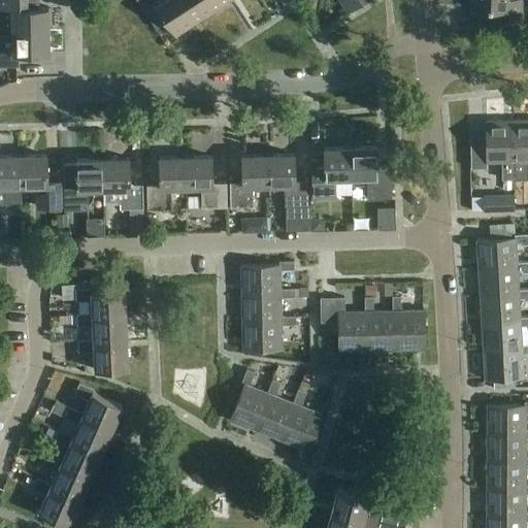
[(0,0),(0,32),(11,32),(48,31),(47,7),(38,7),(18,8),(17,0),(0,0)]
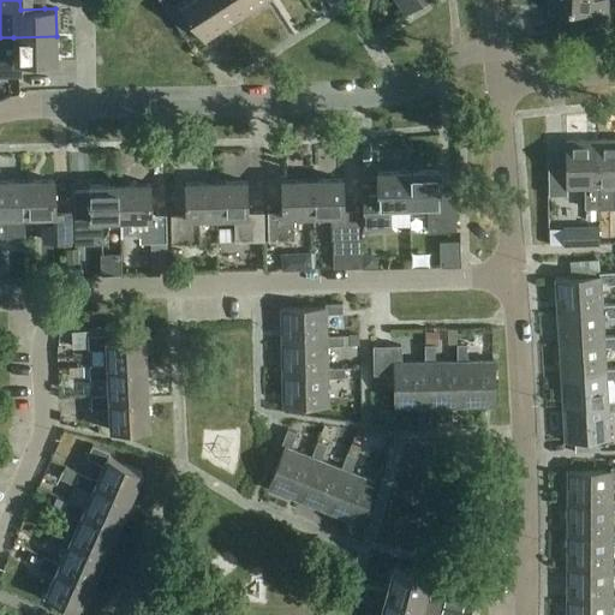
[(204,41),(226,27),(208,0),(179,0),(172,5),(171,6),(169,4),(169,3),(168,0),(160,0),(168,13),(181,34),(193,25),(204,41)]
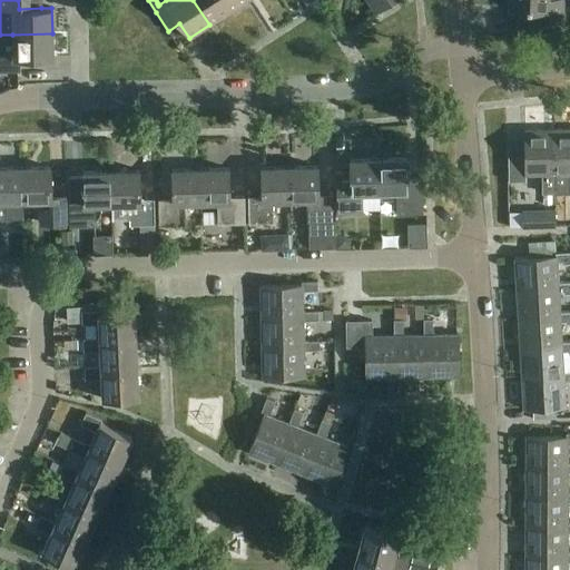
[(193,0),(209,25),(229,12),(222,0),(193,0)]
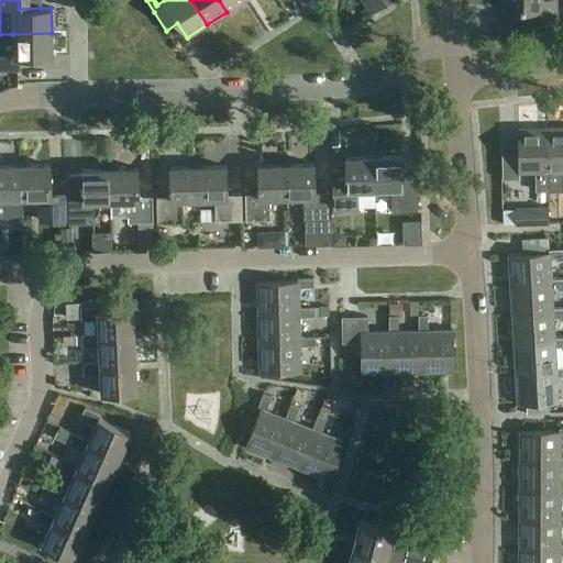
[(219,0),(227,12),(244,0),(219,0)]
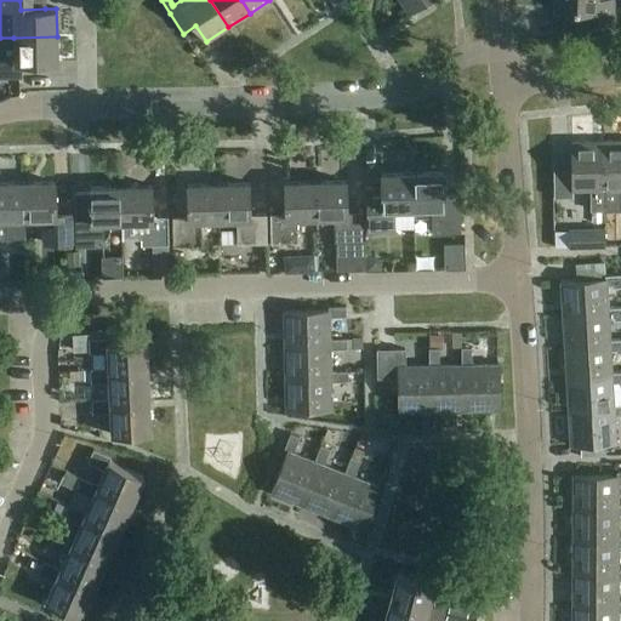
[(400,0),(410,16),(434,0),(400,0)]
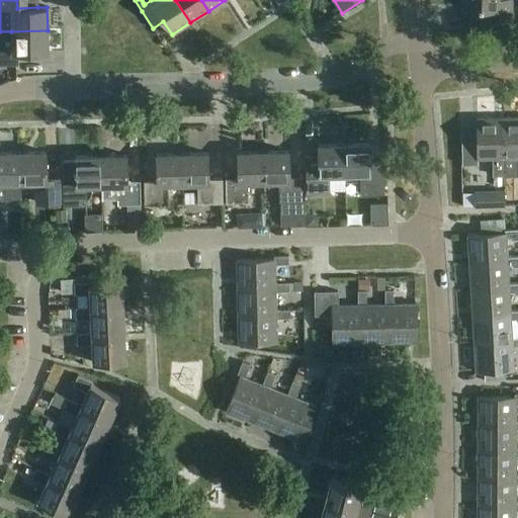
[(462,0),(462,8),(486,9),(486,20),(511,21),(511,0),(462,0)]
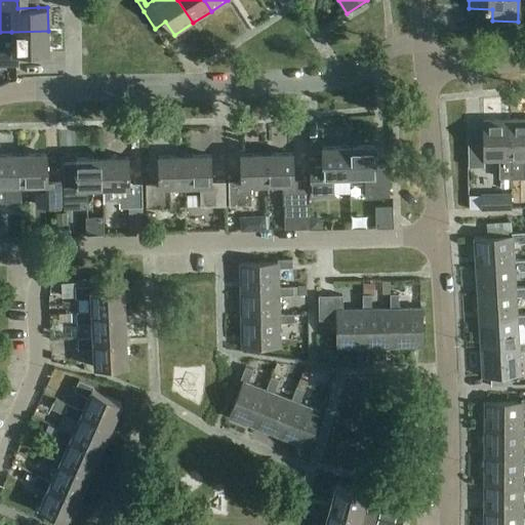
[(0,32),(0,67),(19,67),(18,54),(49,53),(48,31),(11,32),(0,32)]
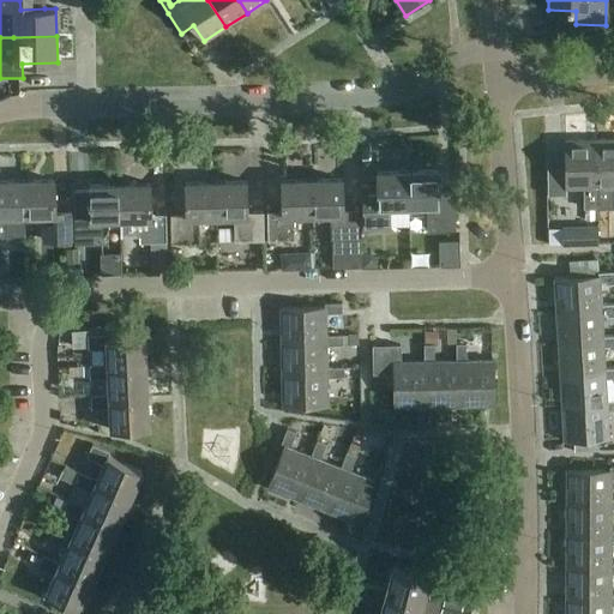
[(566,187),(583,187),(583,209),(600,208),(599,139),(565,140),(566,187)]
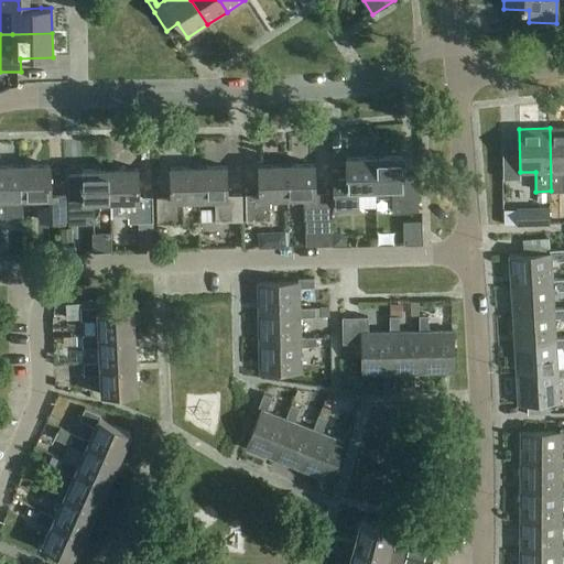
[(563,128),(550,128),(551,191),(563,191),(563,171),(563,128)]
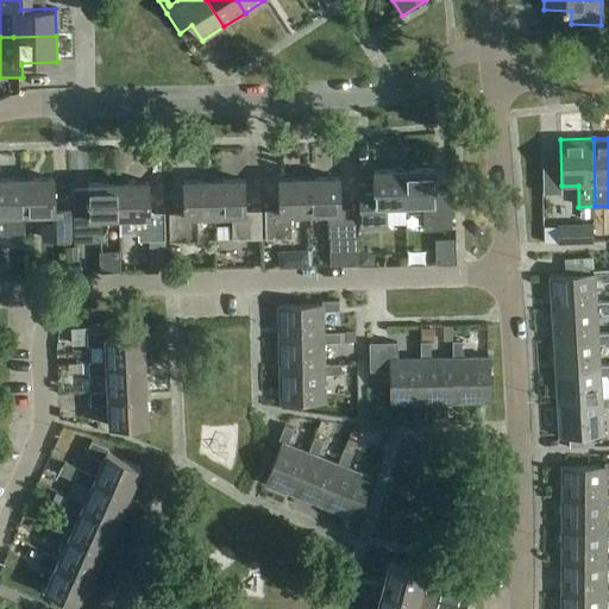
[(405,170),(406,200),(424,199),(425,228),(453,227),(452,190),(437,192),(435,169),(405,170)]
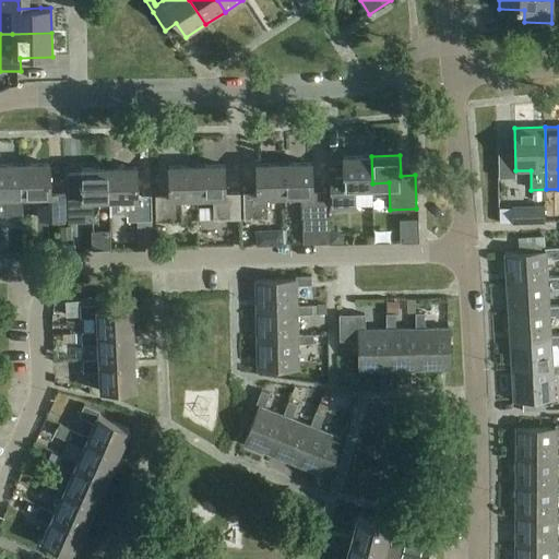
[(372,191),(371,156),(344,157),(344,162),(331,162),(332,211),(357,211),(356,191),(372,191)]
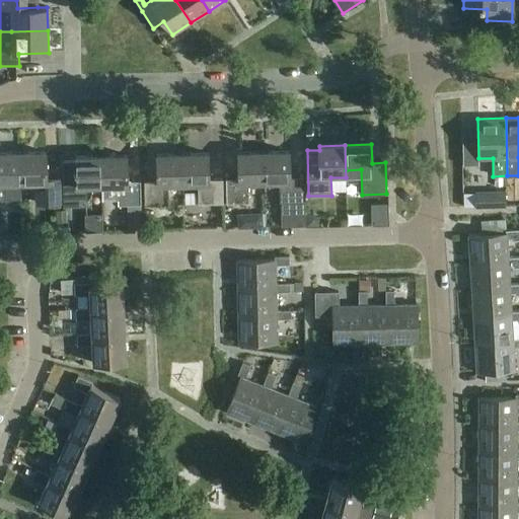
[(290,151),(265,152),(265,181),(280,180),(281,202),(304,202),(303,177),(290,177),(290,151)]
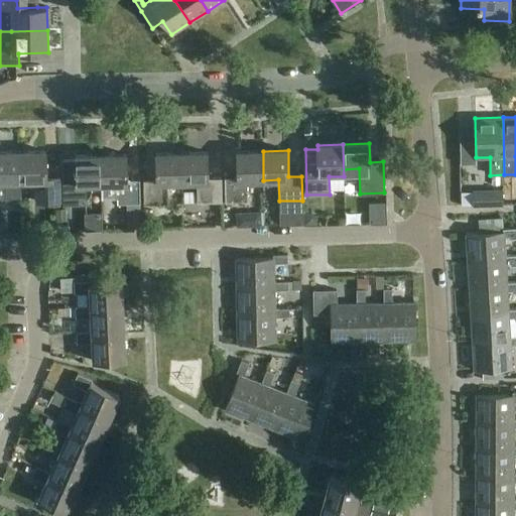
[(46,151),(21,152),(22,181),(35,180),(35,202),(37,202),(48,201),(58,201),(59,201),(58,176),(47,176),(46,151)]
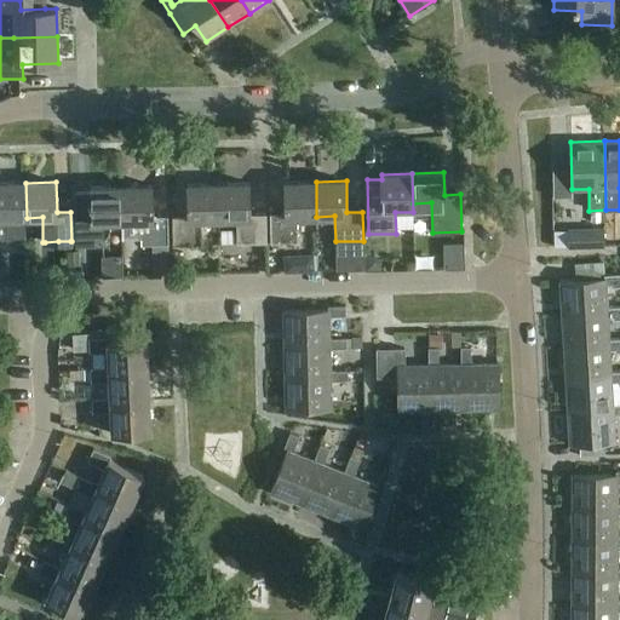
[(316,217),(316,182),(285,183),(286,213),(270,213),(271,242),(299,242),(298,217),(316,217)]
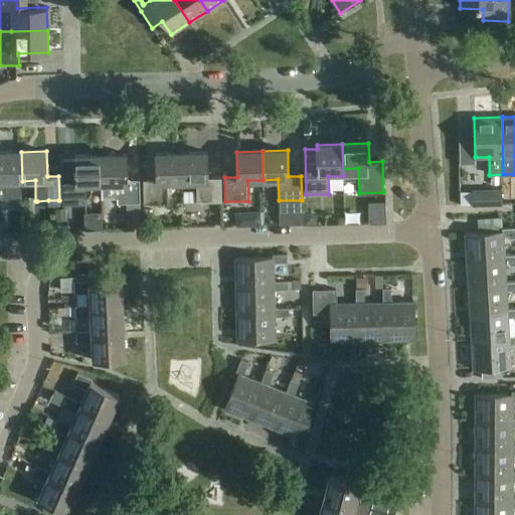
[(0,201),(5,202),(4,198),(4,181),(6,181),(19,181),(22,181),(21,152),(0,152),(0,201)]
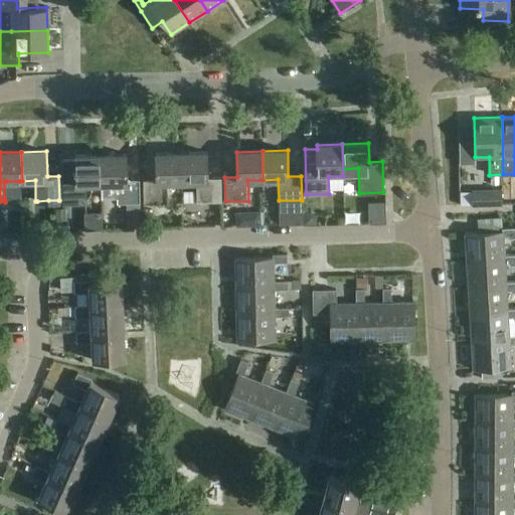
[(207,152),(181,153),(182,181),(198,181),(198,202),(221,201),(221,179),(208,179),(207,152)]
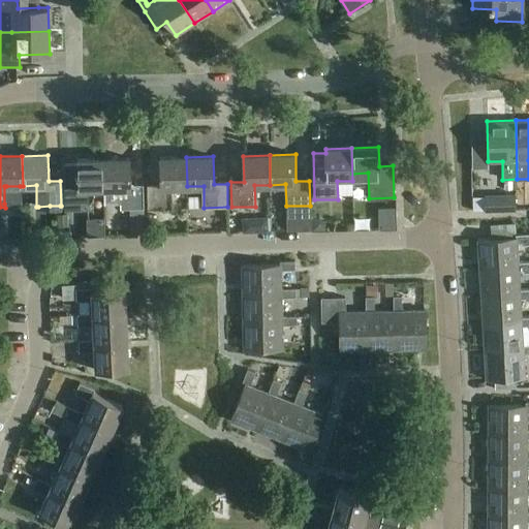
[(187,186),(186,157),(160,157),(161,184),(148,184),(148,209),(172,208),(172,187),(187,186)]
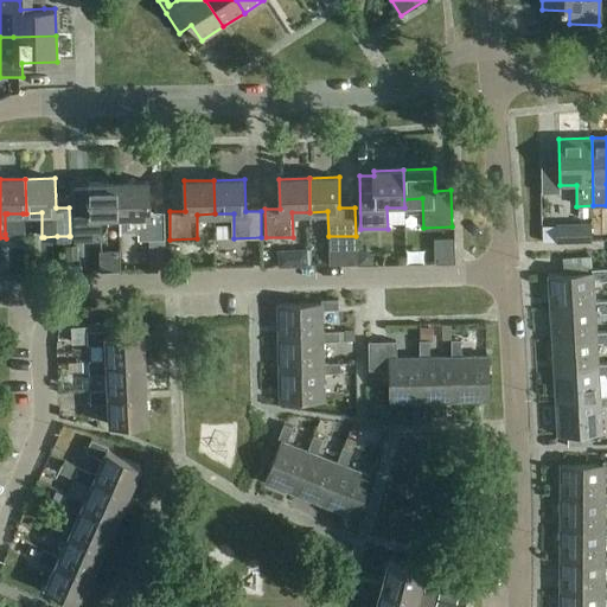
[(119,183),(119,218),(120,218),(136,219),(136,232),(139,232),(139,240),(147,240),(164,240),(164,211),(149,212),(149,181),(119,183)]
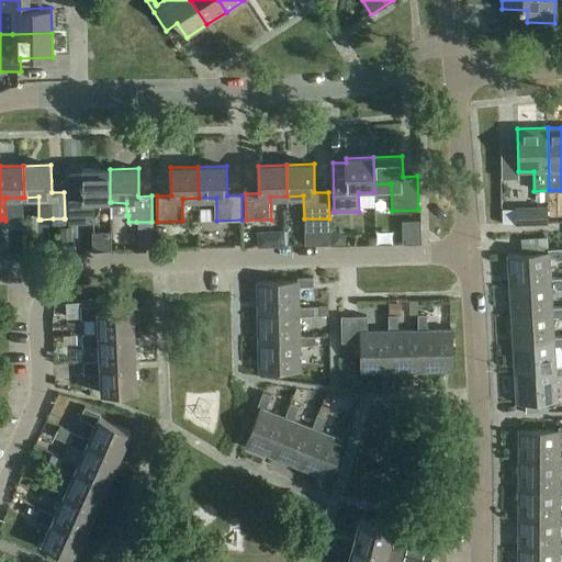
[(94,223),(94,202),(103,202),(110,202),(110,169),(81,169),(81,175),(68,175),(68,223),(83,223),(94,223)]
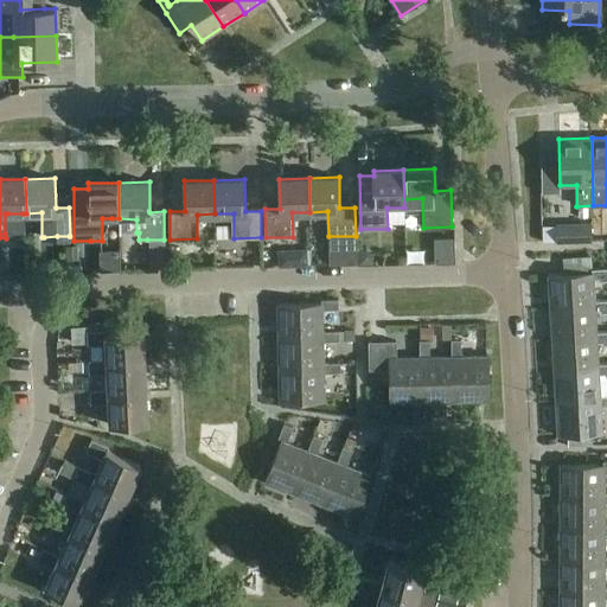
[(572,243),(590,242),(589,223),(572,223),(572,243)]
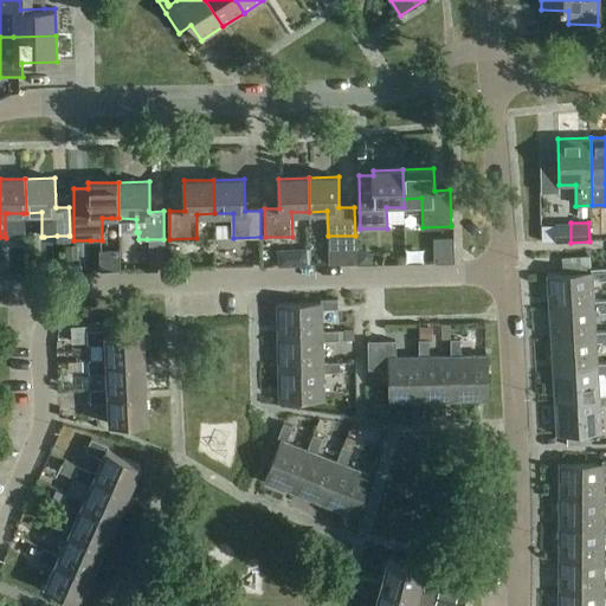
[(393,266),(416,265),(414,242),(392,243),(393,266)]
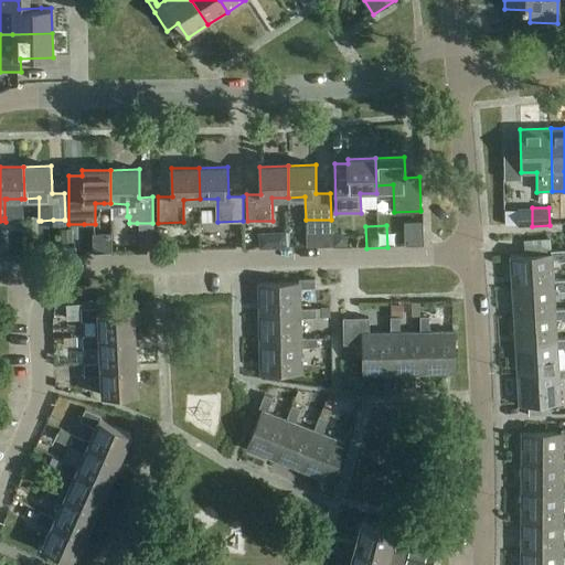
[(72,228),(60,228),(60,242),(72,242),(72,228)]
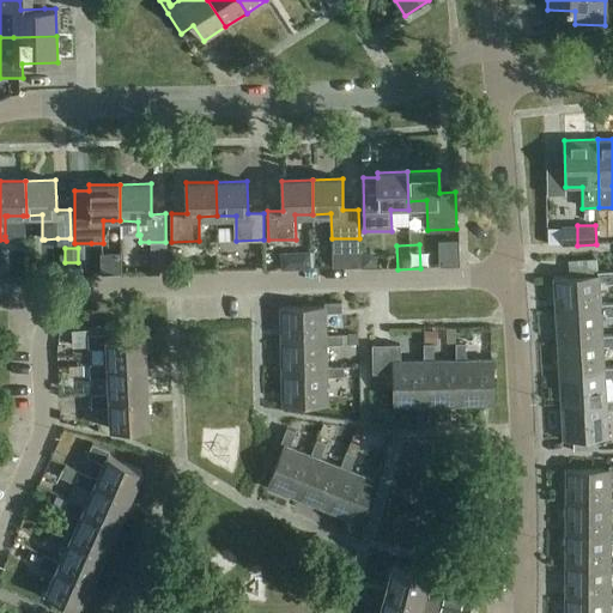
[(554,278),(557,310),(601,308),(601,304),(600,283),(604,283),(604,285),(612,284),(612,271),(599,272),(599,275),(554,278)]
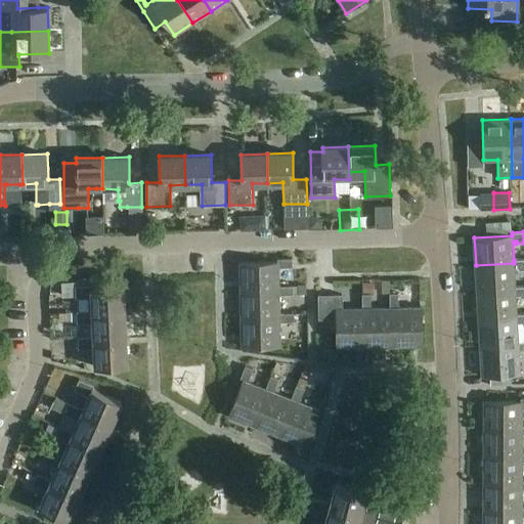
[(239,263),(241,291),(278,290),(278,287),(277,267),(292,267),(292,258),(276,259),(276,262),(239,263)]
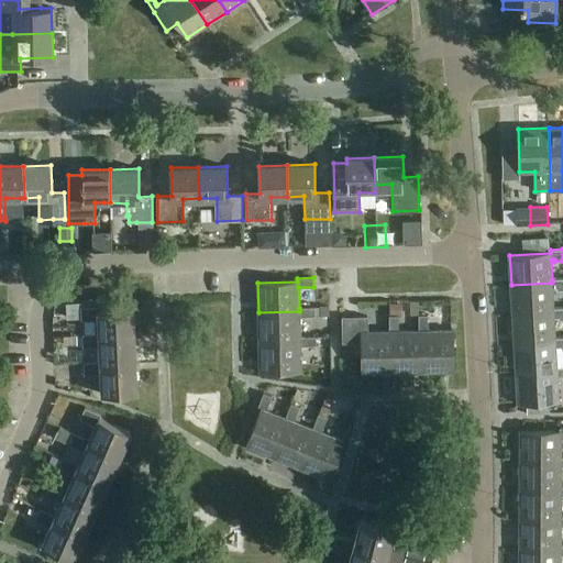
[(511,285),(512,315),(553,312),(553,308),(552,288),(555,288),(555,290),(562,290),(562,277),(552,279),(552,283),(511,285)]
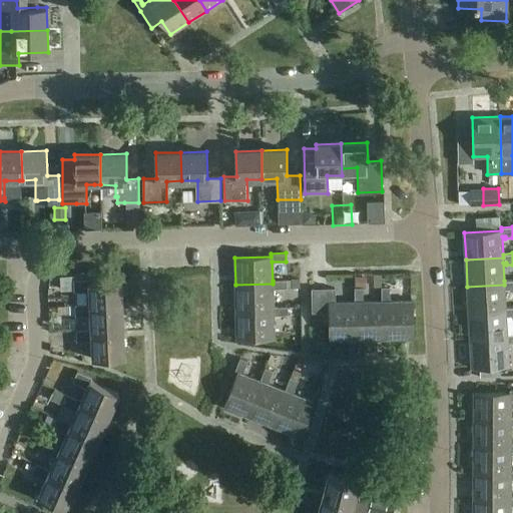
[(89,290),(90,305),(90,309),(122,307),(121,282),(91,283),(90,279),(73,280),(73,276),(59,277),(60,292),(89,290)]
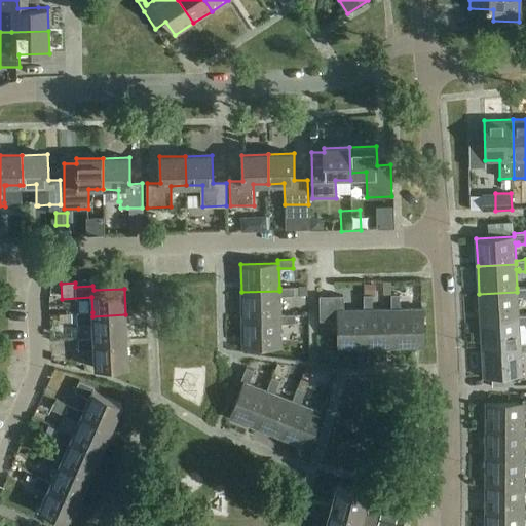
[(375,284),(365,284),(365,294),(375,294),(375,284)]
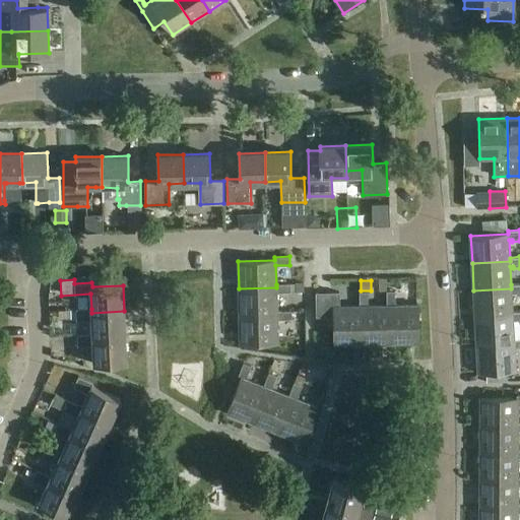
[(295,291),(303,291),(303,283),(295,283),(295,291)]
